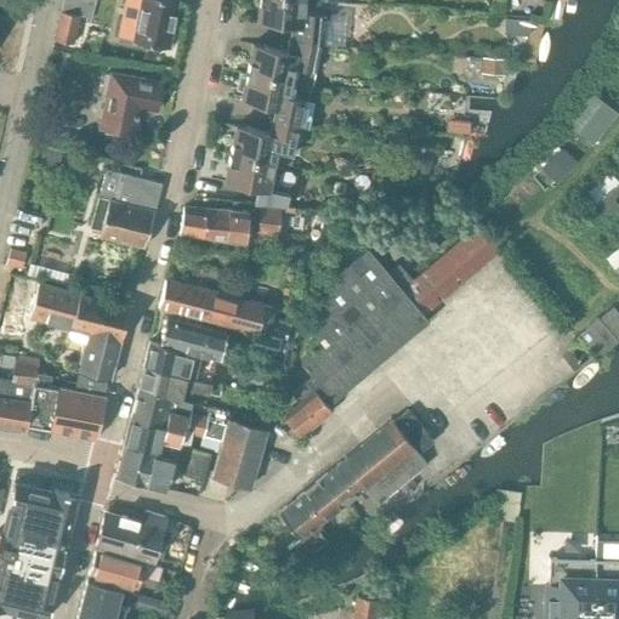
[(63,13),(57,41),(75,46),(81,17),(94,20),(96,11),(97,0),(66,0),(63,11),(63,13)]
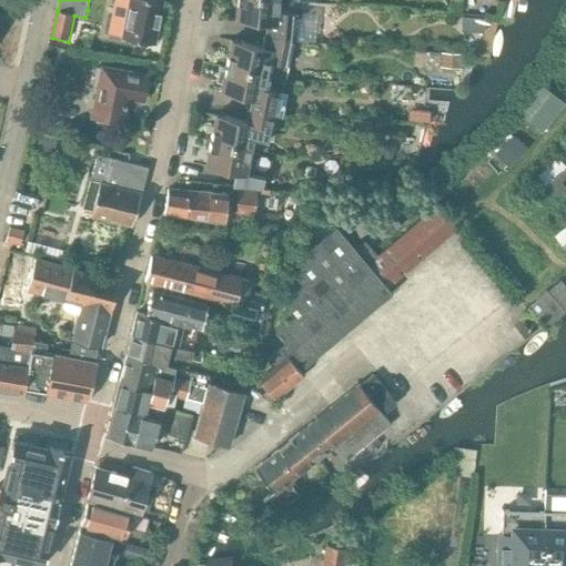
[(112,17),(109,36),(122,39),(155,46),(163,10),(164,2),(155,0),(130,0),(129,7),(128,10),(127,20),(112,17)]
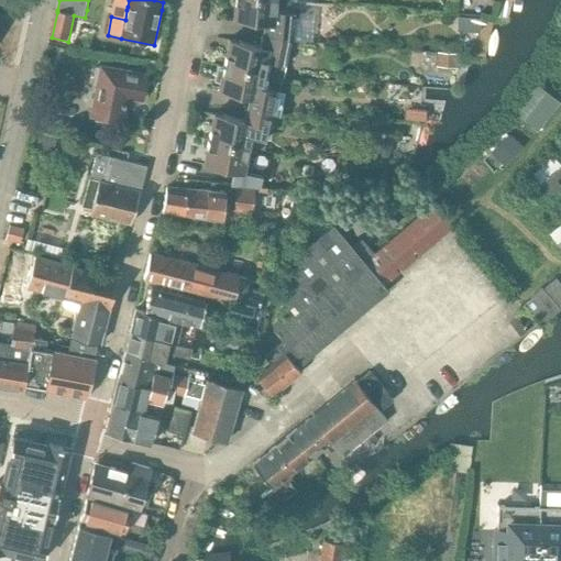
[(237,0),(235,10),(234,22),(266,25),(263,37),(288,43),(292,43),(294,19),(290,19),(292,14),(277,13),(278,10),(278,0),(277,0),(237,0)]
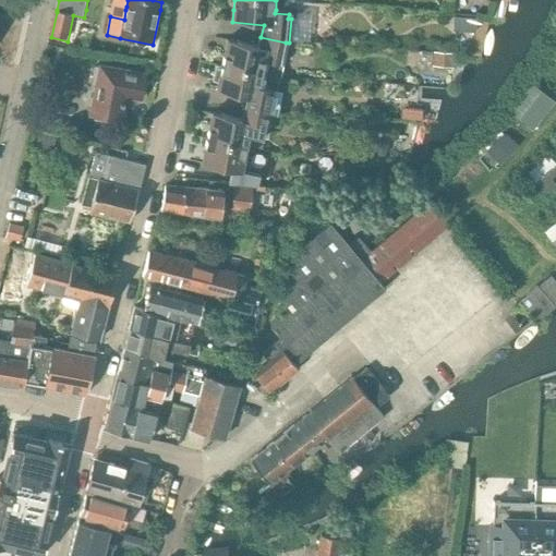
[(468,20),(467,34),(475,34),(476,20),(468,20)]
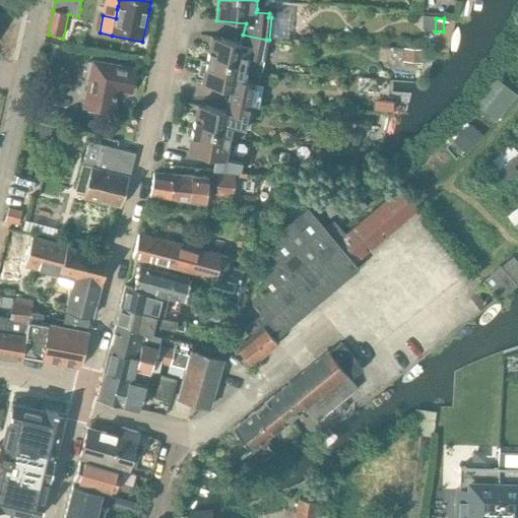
[(213,39),(208,62),(230,67),(246,70),(249,71),(258,72),(259,73),(262,73),(264,62),(269,40),(266,40),(243,35),(241,45),(213,39)]
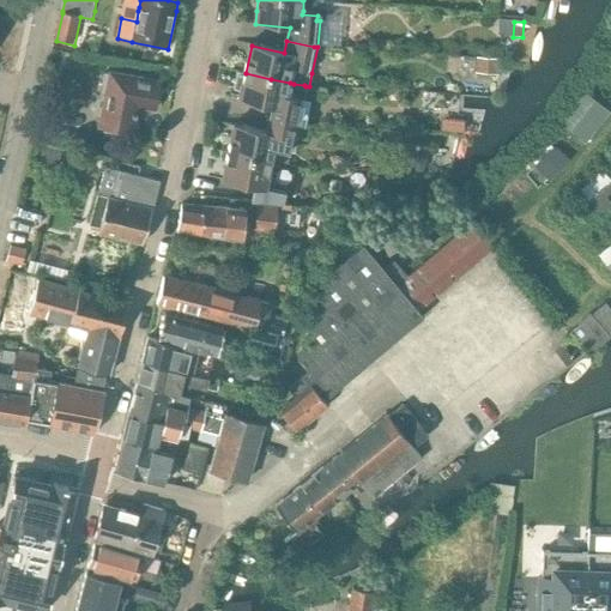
[(478,59),(477,74),(498,76),(500,60),(478,59)]
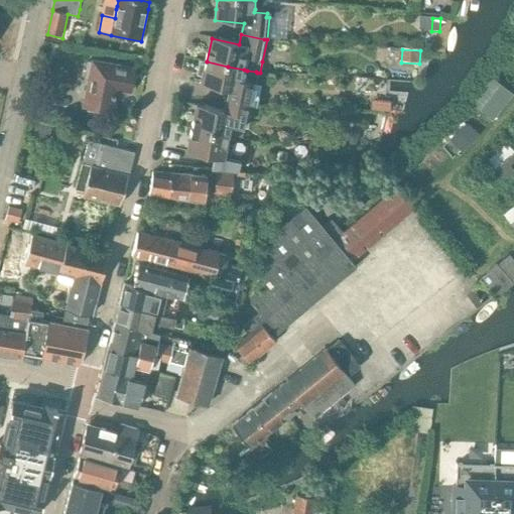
[(207,61),(202,86),(230,91),(228,102),(237,104),(249,106),(253,107),(257,84),(260,73),(257,73),(256,72),(247,71),(244,70),(228,67),(207,61)]
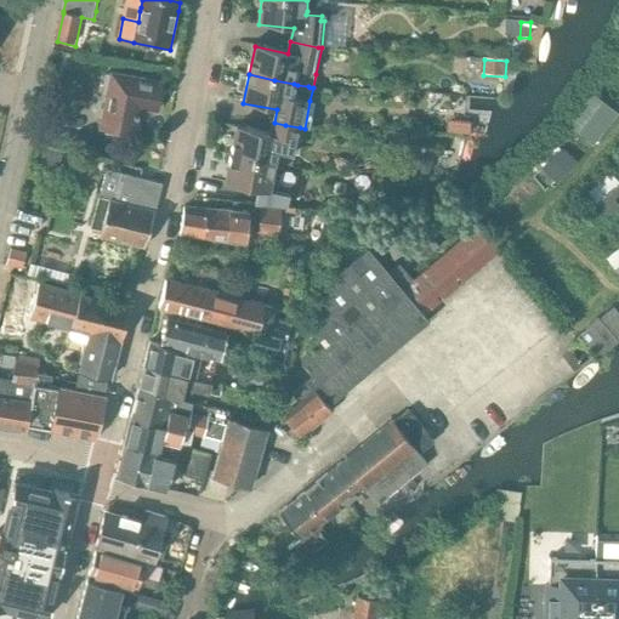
[(158,113),(164,85),(113,75),(102,130),(135,136),(140,109),(158,113)]
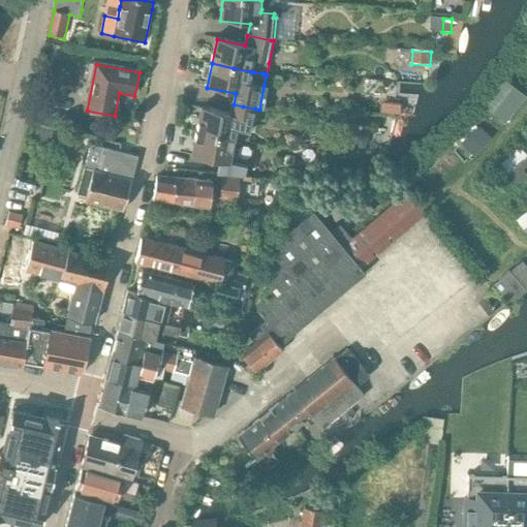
[(357,98),(355,114),(398,116),(399,98),(380,97),(380,99),(357,98)]
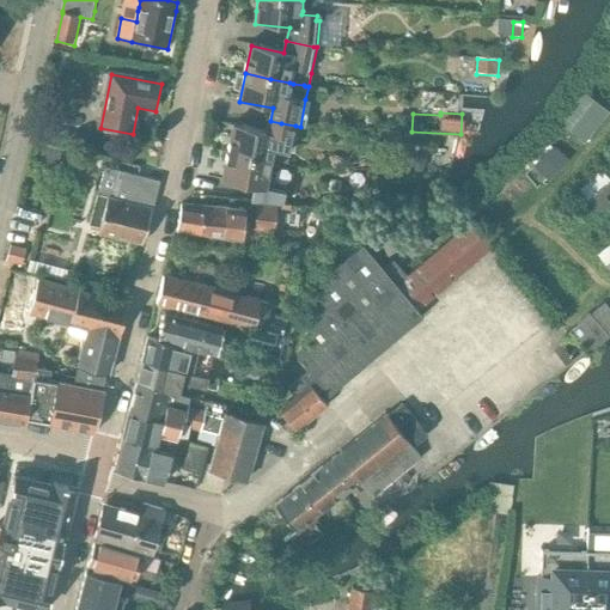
[(397,116),(396,128),(410,130),(412,117),(397,116)]
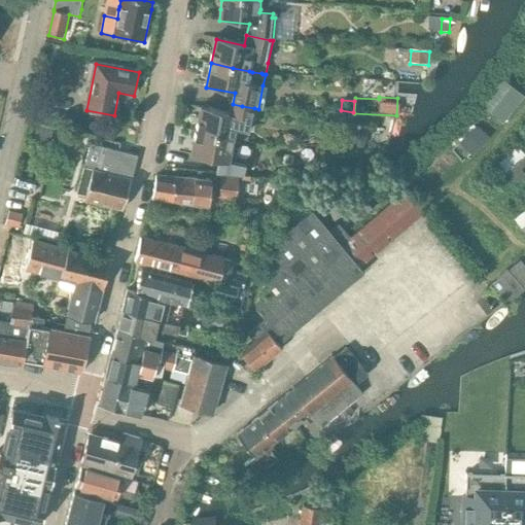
[(202,108),(197,132),(235,139),(237,129),(241,130),(249,131),(251,119),(256,119),(258,109),(254,108),(242,106),(233,104),(231,114),(202,108)]
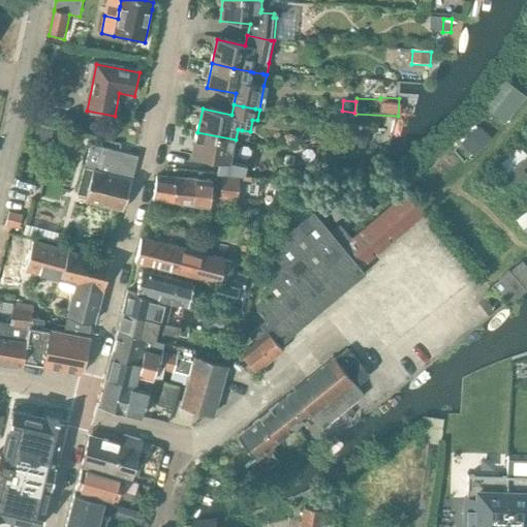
[(197,132),(192,157),(221,162),(219,175),(246,178),(248,167),(236,164),(230,163),(234,152),(236,140),(197,132)]
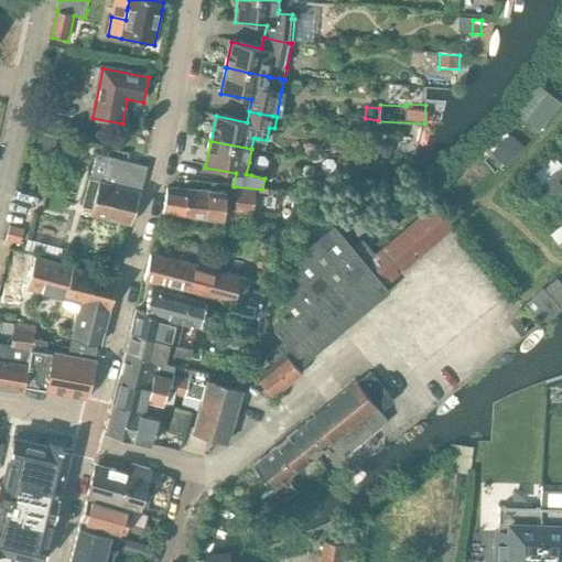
[(381,144),(378,158),(390,161),(393,148),(381,144)]
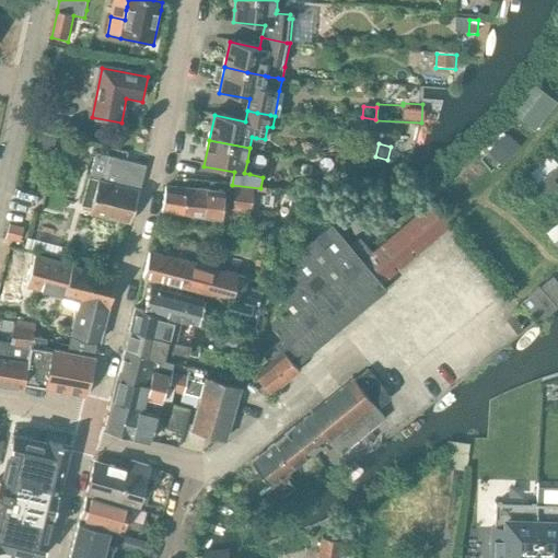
[(91,177),(83,207),(92,209),(91,213),(132,224),(140,193),(148,167),(97,153),(91,177)]
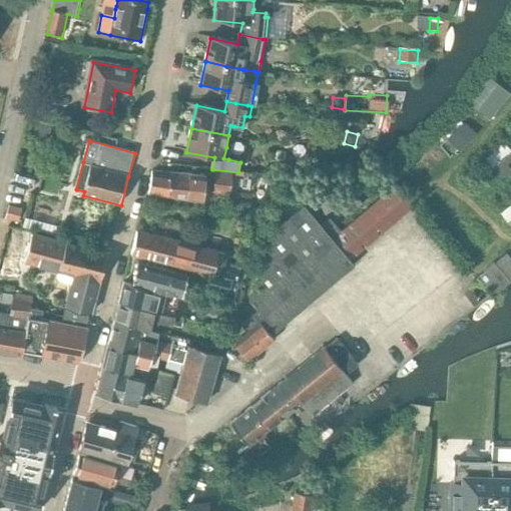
[(206,177),(159,172),(152,171),(150,196),(203,201),(204,191),(213,191),(213,193),(230,195),(231,190),(232,175),(206,172),(206,177)]
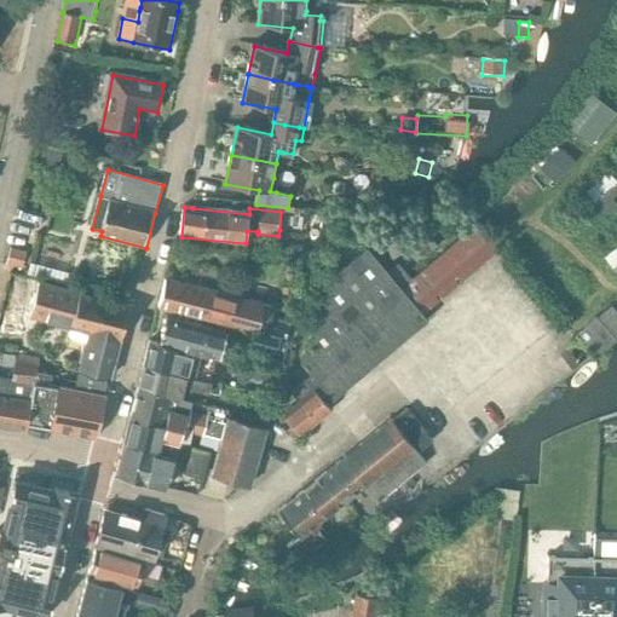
[(425,316),(502,251),(479,223),(463,236),(413,281),(399,265),(388,274),(368,248),(335,276),(303,365),(312,376),(292,393),(299,402),(283,415),(301,438),(333,410),(326,403),(330,399),(333,402),(430,322),(425,316)]
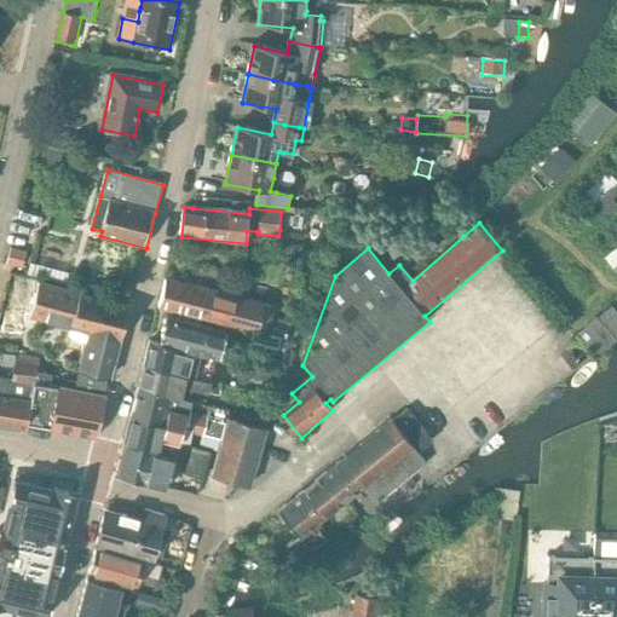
[(427,230),(405,243),(410,251),(416,263),(438,249),(427,230)]
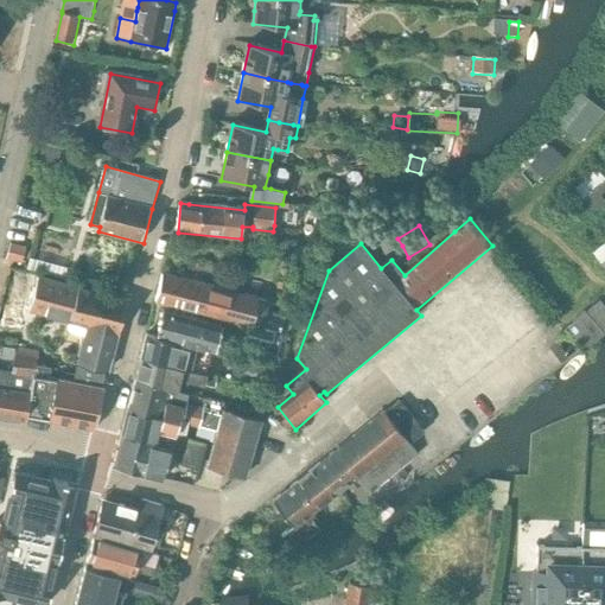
[(11,244),(6,261),(23,266),(27,249),(11,244)]
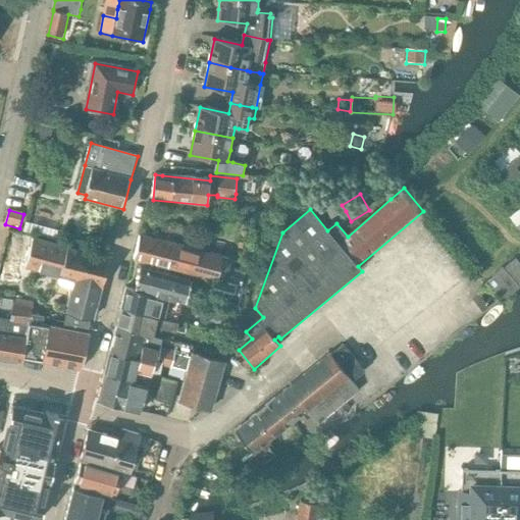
[(141,237),(135,261),(194,275),(216,281),(219,281),(225,283),(239,287),(243,288),(246,273),(229,269),(231,260),(222,257),(199,252),(141,237)]
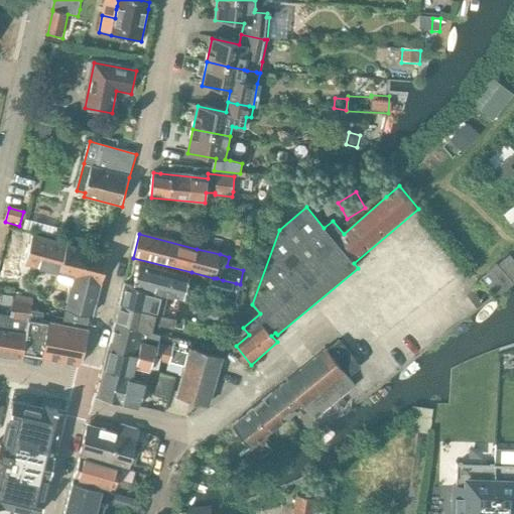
[(74,278),(67,309),(91,315),(93,316),(109,256),(32,236),(25,266),(74,278)]
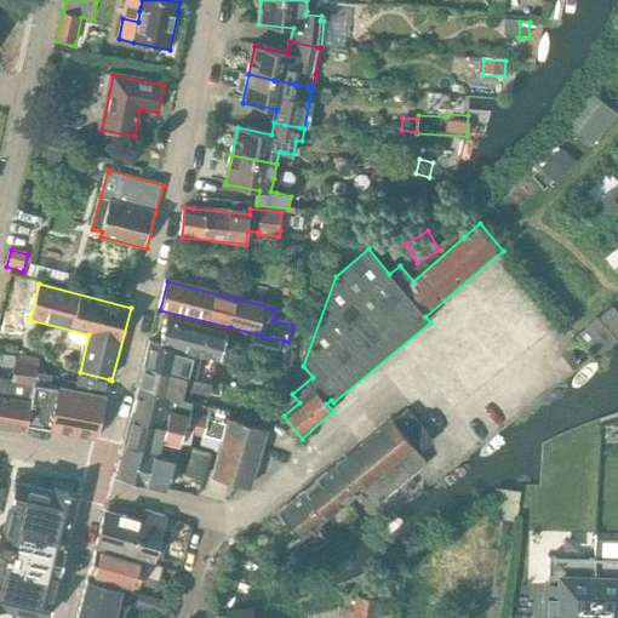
[(167,319),(161,345),(209,358),(221,361),(233,364),(239,342),(227,338),(228,333),(167,319)]
